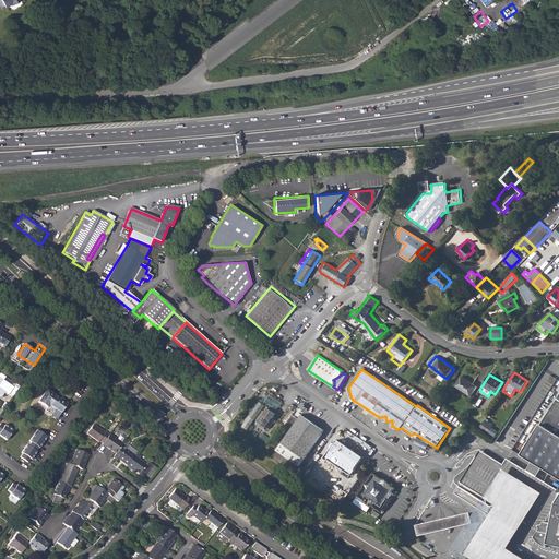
[(10,383),(0,377),(0,394),(2,395),(10,383)]
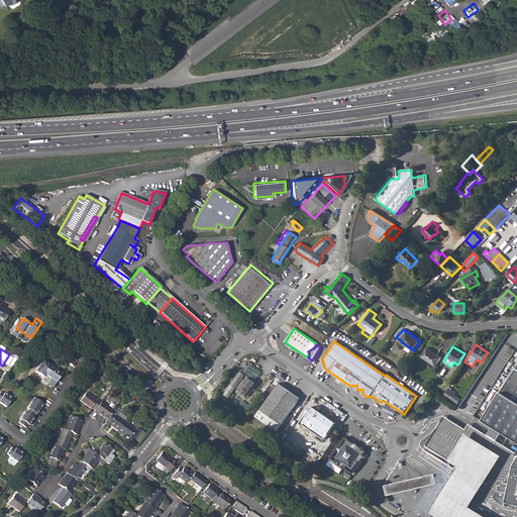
[(421,356),(436,367),(442,357),(427,348),(421,356)]
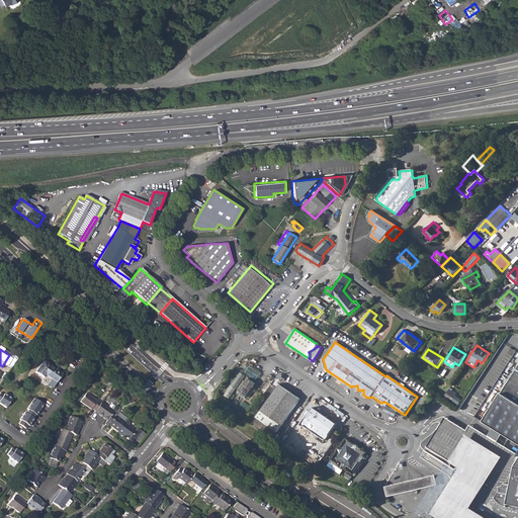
[(205,357),(193,351),(189,356),(198,364),(205,357)]
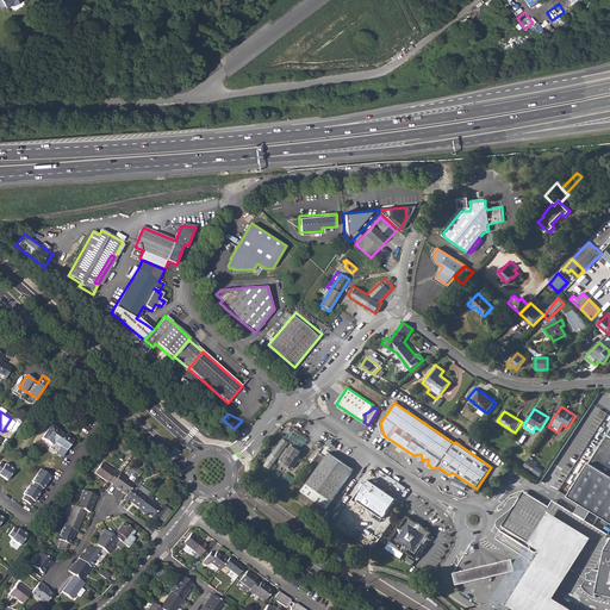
[(49,448),(61,456),(66,450),(73,440),(50,424),(42,437),(51,444),(49,448)]
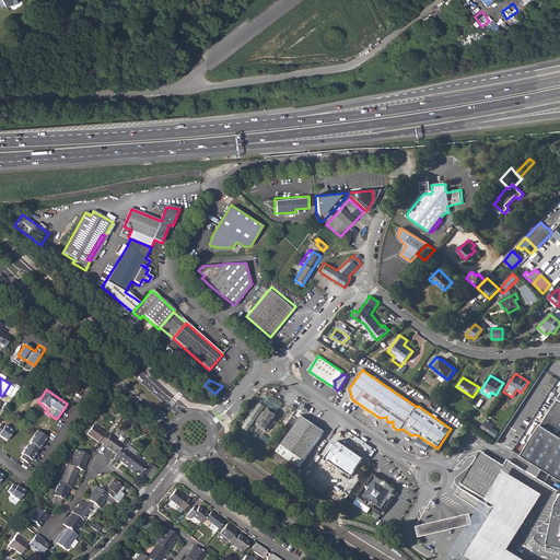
[(282,401),(268,392),(260,403),(275,412),(282,401)]
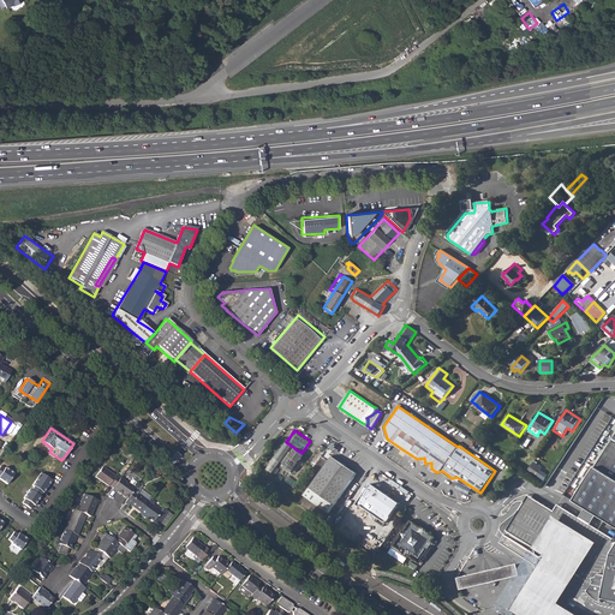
[(598,574),(597,577),(592,578),(593,581),(587,592),(591,595),(595,599),(601,602),(601,598),(614,601),(614,435),(574,502),(585,508),(596,515),(614,526),(614,547),(611,554),(607,575),(598,574)]
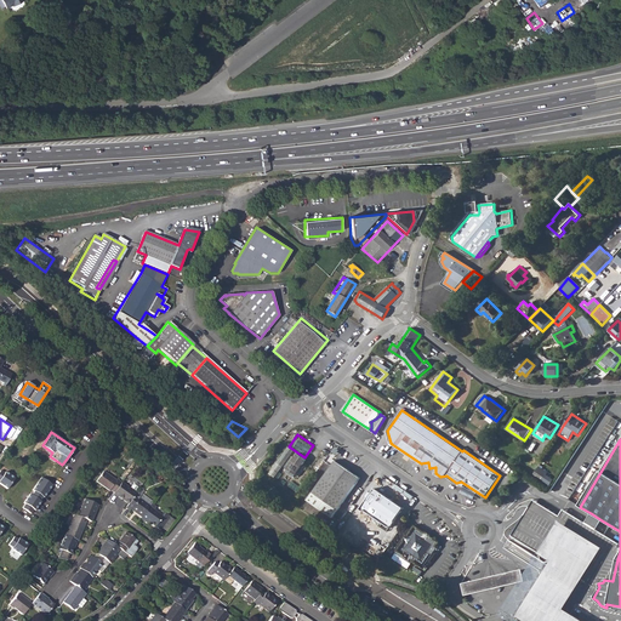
[(284,473),(292,479),(294,476),(296,478),(306,463),(303,461),(306,459),(297,453),(295,457),(292,455),(283,468),(285,471),(284,473)]
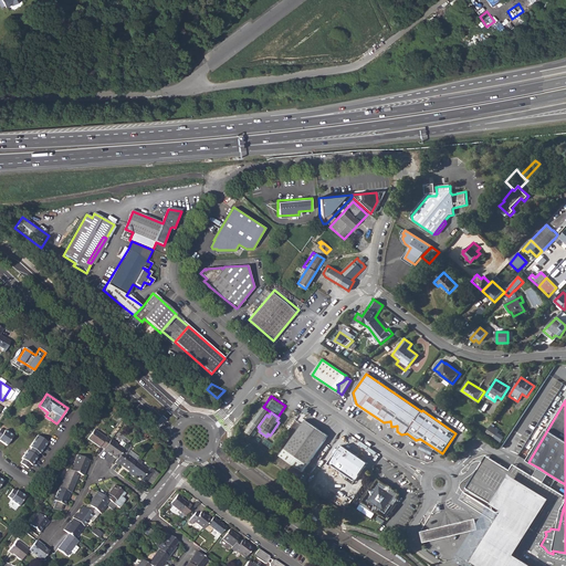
[(280,454),(303,471),(327,435),(305,418),(280,454)]
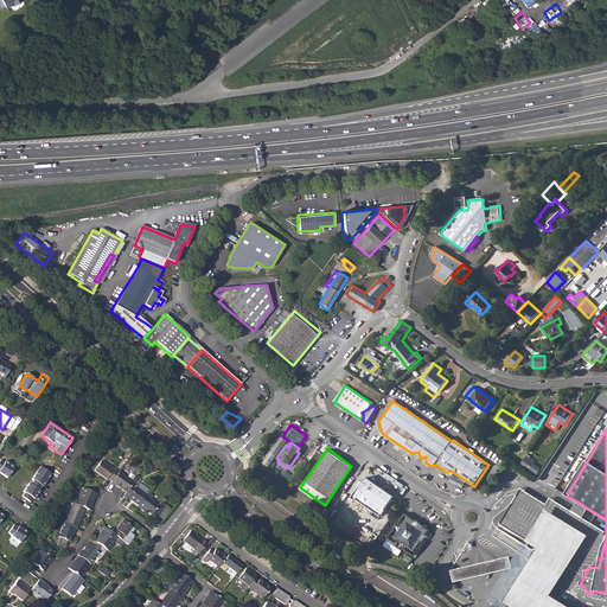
[(528,457),(522,464),(537,475),(543,467),(528,457)]
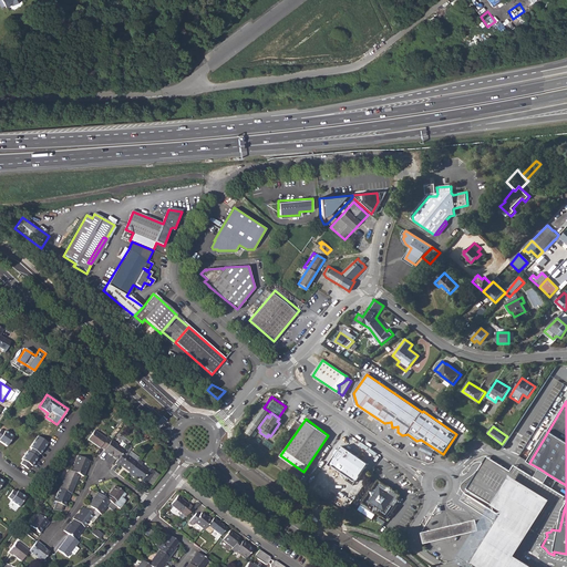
[(102,444),(106,446),(113,437),(109,435),(107,436),(96,428),(90,436),(101,445),(102,444)]
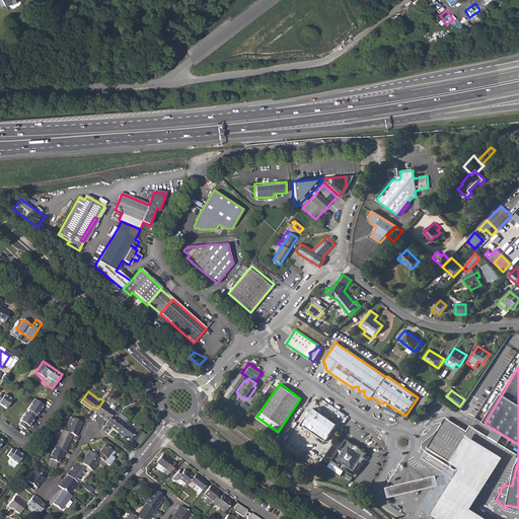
[(4,394),(0,392),(0,403),(6,408),(12,398),(4,393),(4,394)]
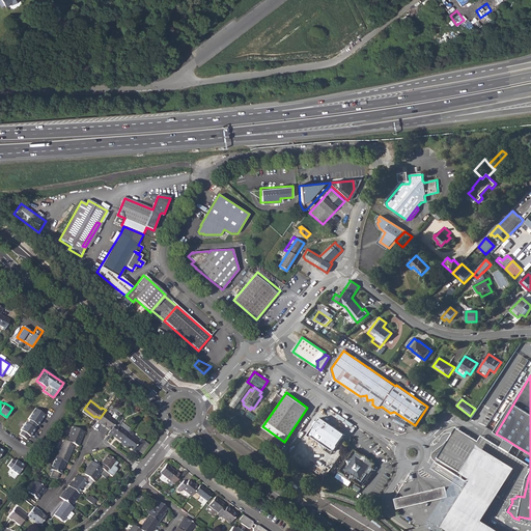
[(103,422),(112,428),(117,421),(118,419),(106,410),(100,418),(99,420),(102,423),(103,422)]
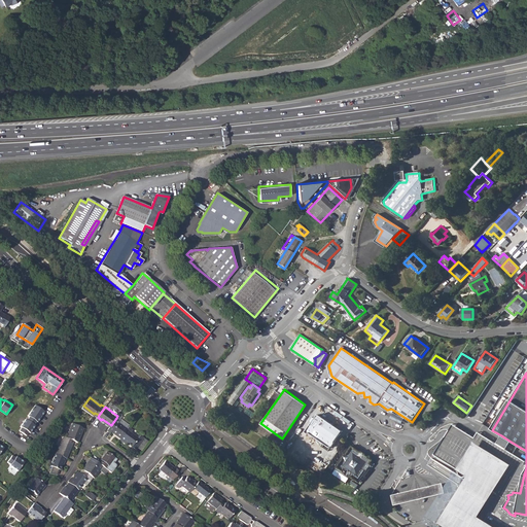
[(26,419),(33,424),(36,421),(37,422),(42,415),(33,408),(28,415),(29,416),(26,419)]
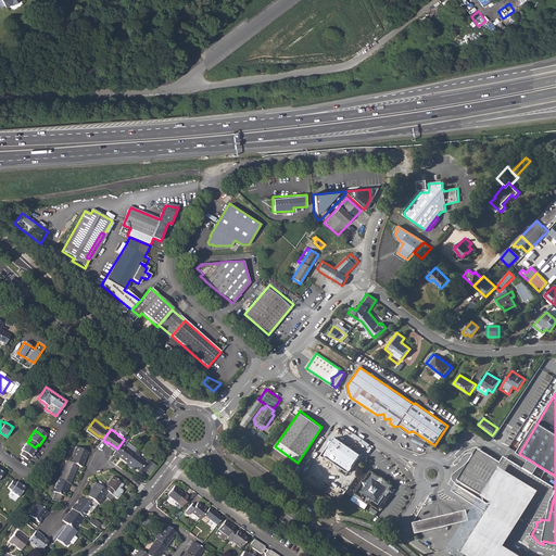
[(426,442),(415,437),(412,442),(424,447),(426,442)]
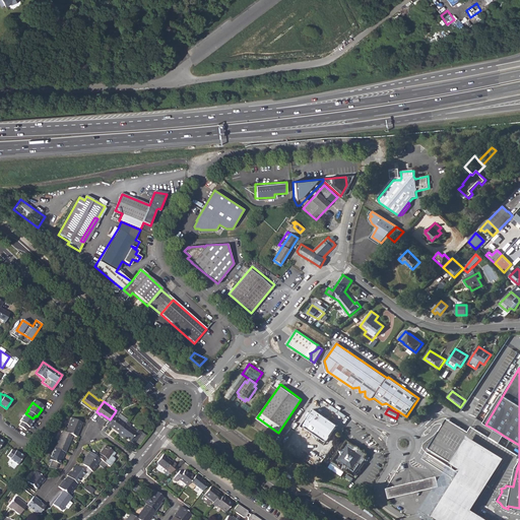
[(330,438),(330,436),(337,426),(314,409),(302,427),(304,429),(298,438),(318,452),(326,441),(328,441),(329,440),(330,438)]
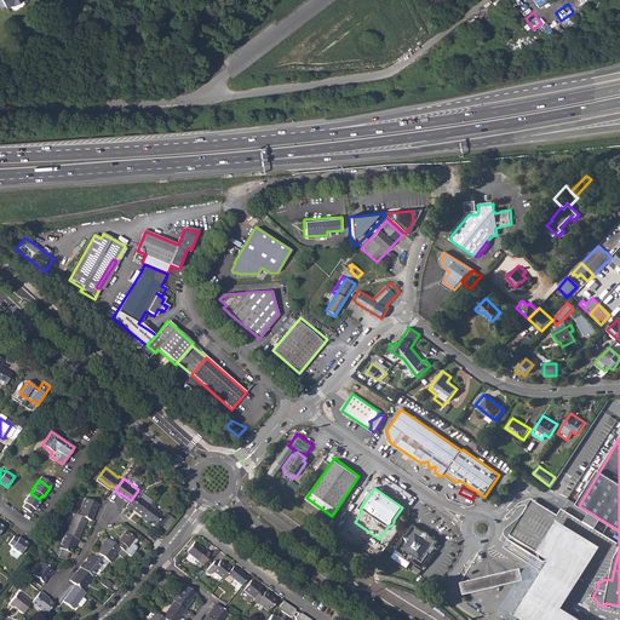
[(133,505),(143,514),(151,503),(137,492),(131,500),(128,504),(132,507),(133,505)]
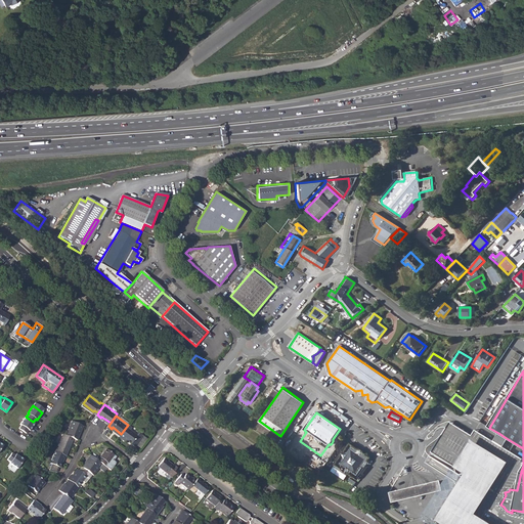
[(30,430),(35,423),(33,422),(26,417),(25,417),(19,424),(20,425),(18,428),(26,432),(28,429),(30,430)]
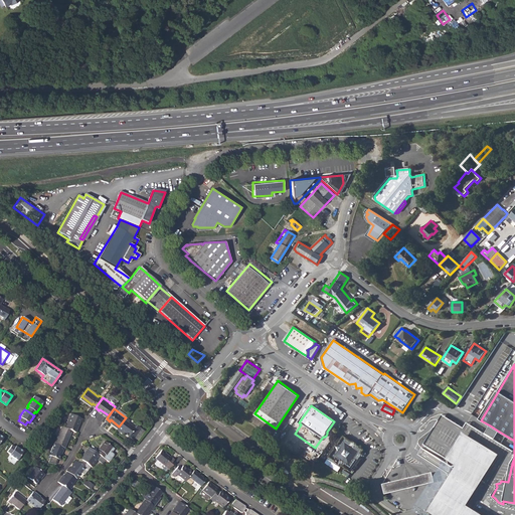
[(71,411),(66,425),(73,428),(77,430),(82,416),(71,411)]
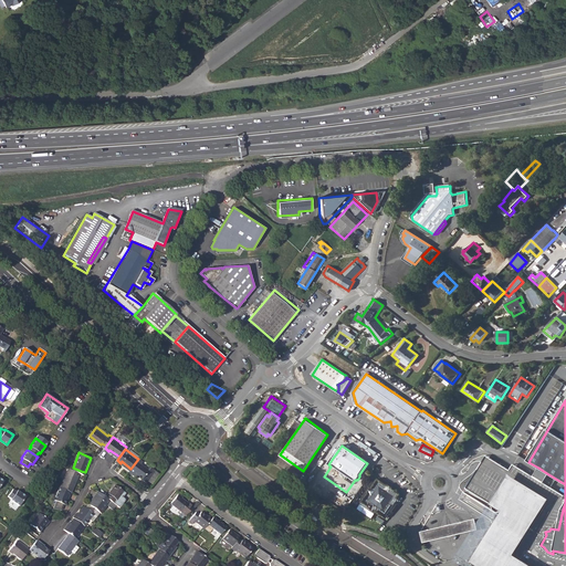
[(148,480),(154,472),(148,469),(149,468),(142,461),(138,459),(130,469),(134,472),(135,471),(143,477),(148,480)]
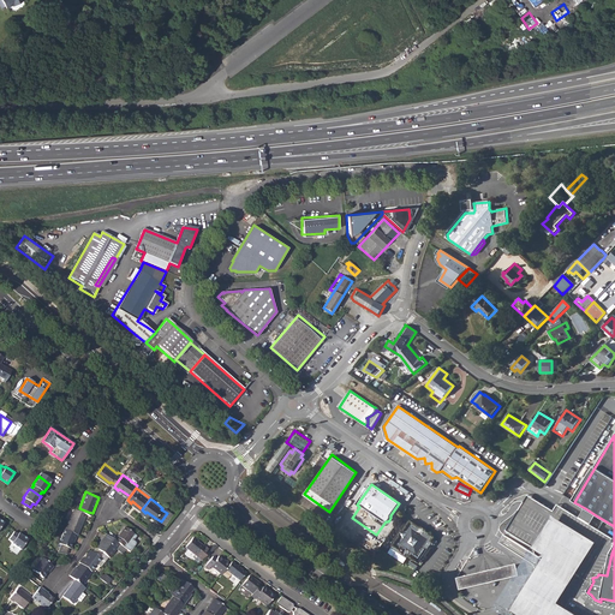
[(76,507),(67,527),(69,529),(79,532),(88,512),(79,508),(76,507)]
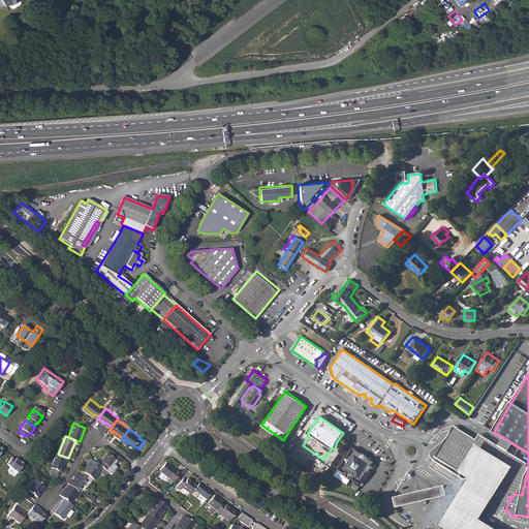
[(507,450),(512,443),(503,437),(498,445),(507,450)]
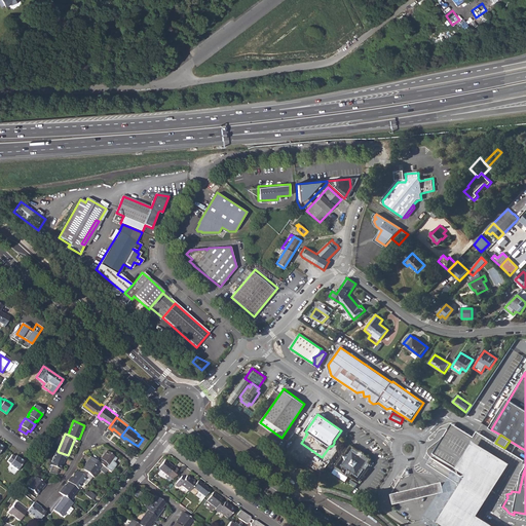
[(348,475),(357,480),(372,459),(363,453),(364,452),(360,449),(359,450),(350,445),(344,453),(343,453),(341,457),(342,457),(336,465),(344,472),(344,473),(348,476),(348,475)]
